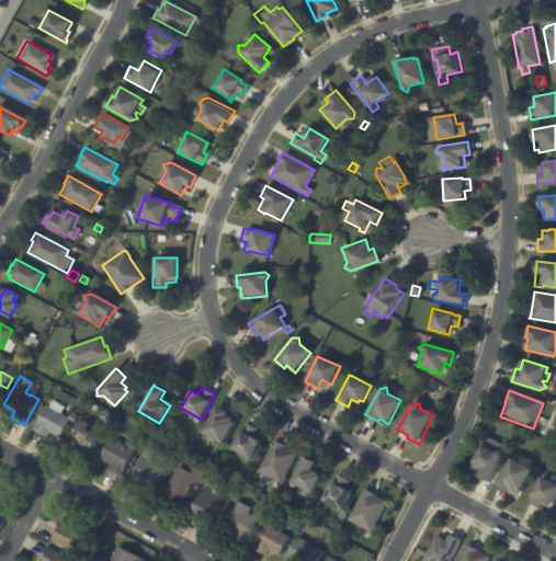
[(47,407),(67,418),(70,412),(76,415),(71,423),(68,421),(58,438),(48,433),(45,437),(31,430),(45,405),(47,407)]
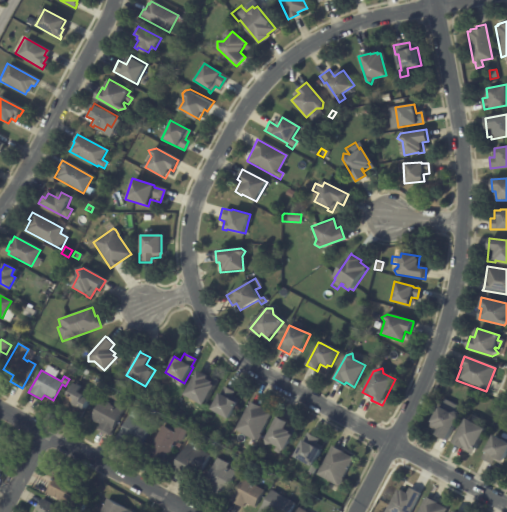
[(198,371),(209,376),(207,379),(213,382),(212,384),(215,386),(204,406),(184,395),(197,370),(198,371)]
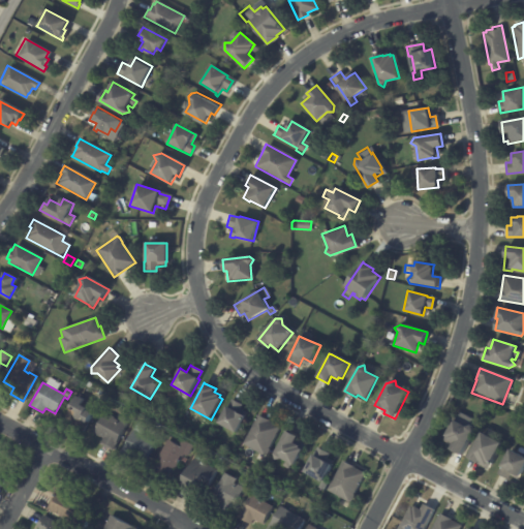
[(109,394),(117,398),(114,406),(105,401),(109,394)]
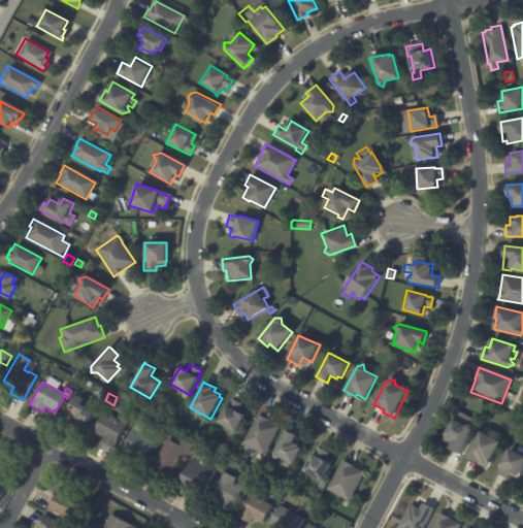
[(85,401),(95,407),(80,434),(62,424),(70,406),(71,407),(76,396),(85,400),(84,401),(85,401)]
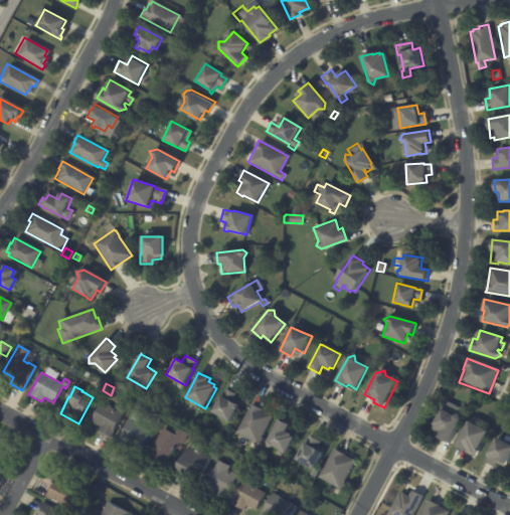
[(225,389),(233,394),(230,400),(240,405),(231,422),(212,411),(224,389),(225,389)]
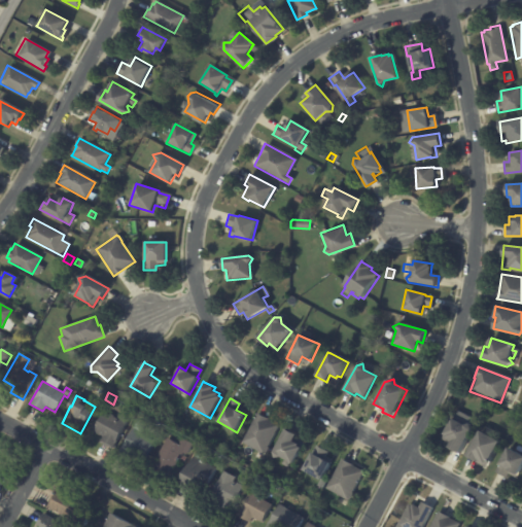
[(113,416),(125,422),(111,449),(98,443),(101,436),(92,431),(102,411),(113,416)]
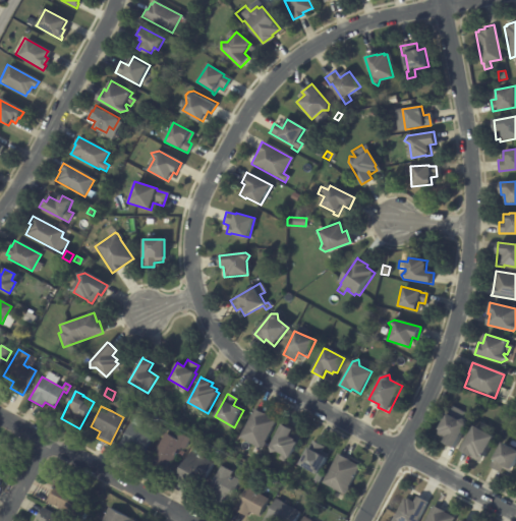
[(254,409),(276,421),(261,450),(238,438),(253,409),(254,409)]
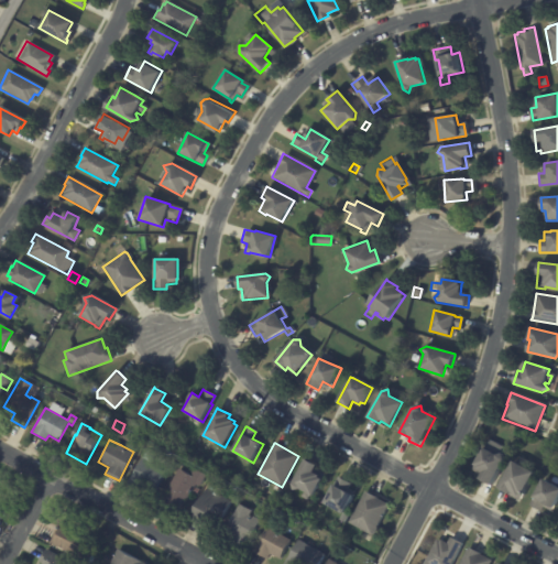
[(482,448),(495,455),(501,453),(504,459),(491,485),(479,479),(480,477),(468,472),(471,465),(473,465),(482,448)]
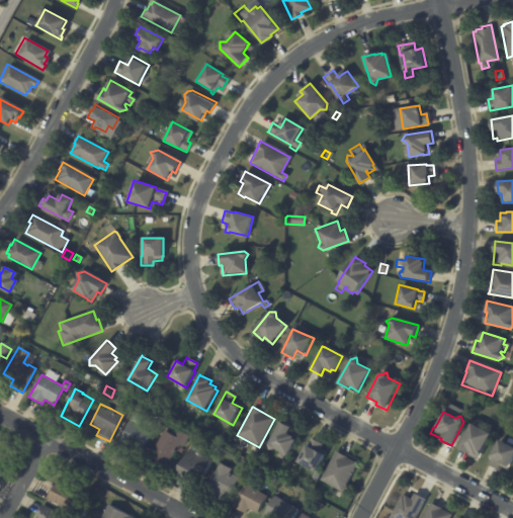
[(155,413),(160,415),(156,423),(152,421),(155,413)]
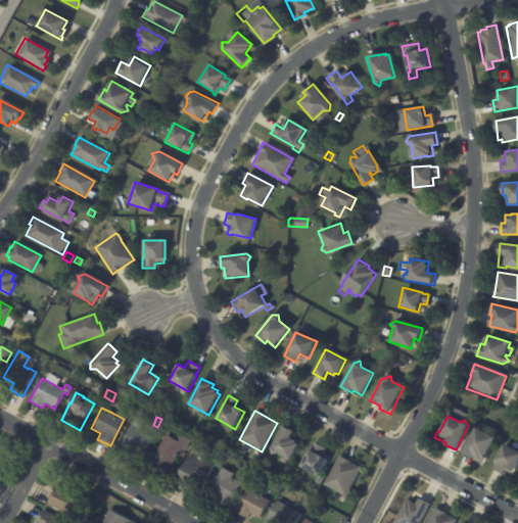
[(143,456),(131,450),(129,456),(116,449),(133,418),(142,422),(138,430),(152,437),(143,456)]
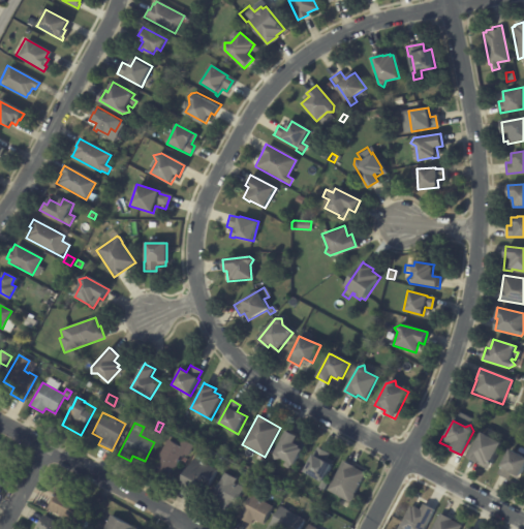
[(172,429),(173,430),(170,435),(164,433),(167,427),(172,429)]
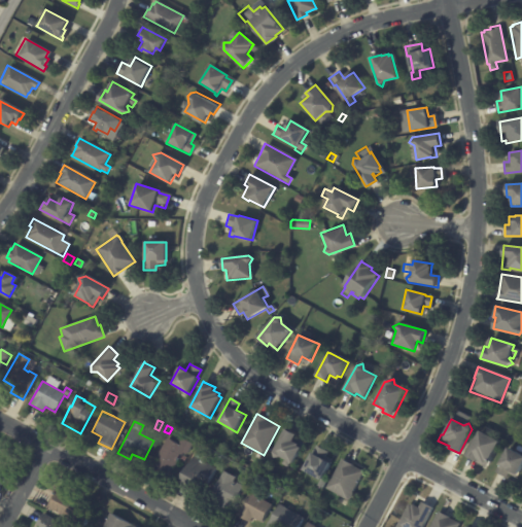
[(286,429),(296,434),(292,441),(298,444),(297,446),(300,448),(291,463),(287,461),(284,466),(277,463),(281,457),(279,456),(275,458),(273,452),(285,428),(286,429)]
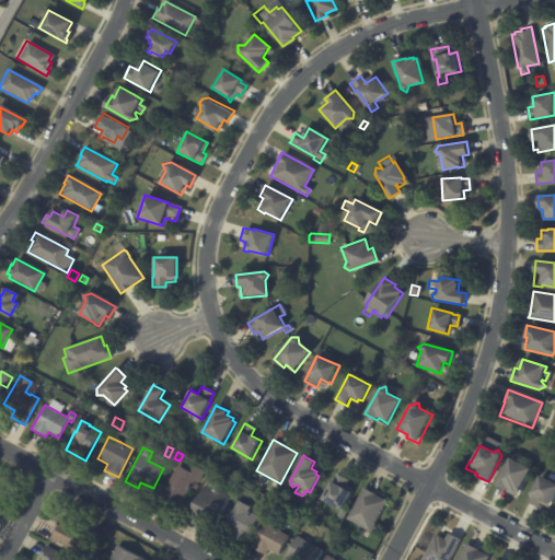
[(512,459),(531,470),(519,491),(517,490),(512,498),(503,492),(505,489),(495,485),(509,458),(512,459)]
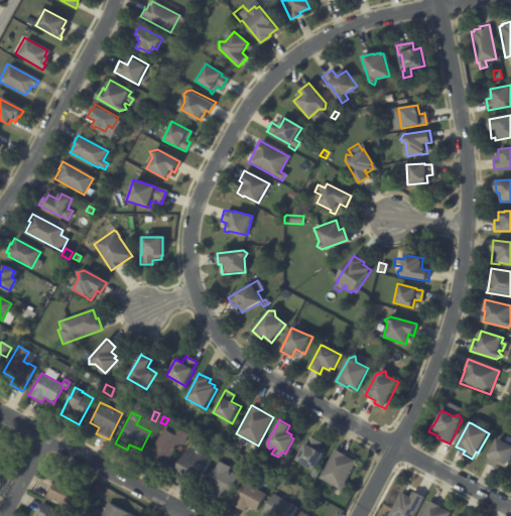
[(185,434),(186,435),(180,446),(177,444),(170,459),(166,457),(160,468),(148,461),(153,450),(151,449),(161,429),(172,434),(174,429),(185,434)]
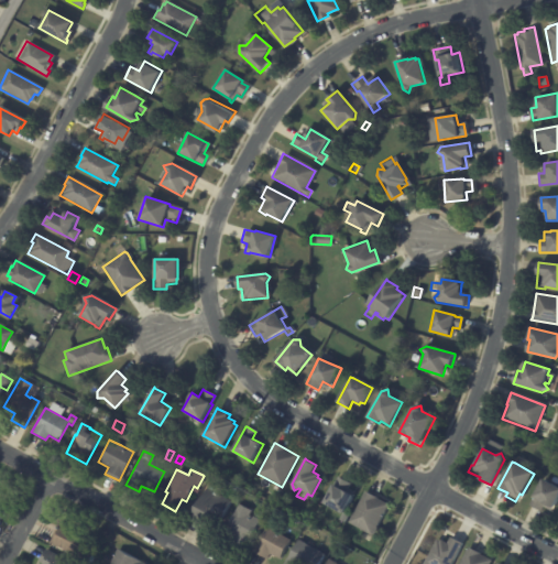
[(338,478),(348,484),(345,490),(354,496),(345,514),(324,502),(337,478),(338,478)]
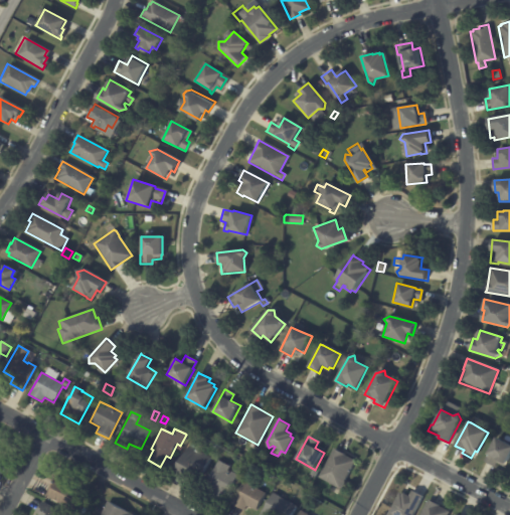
[(509,445),(509,455),(503,469),(494,464),(492,467),(483,461),(496,438),(509,445)]
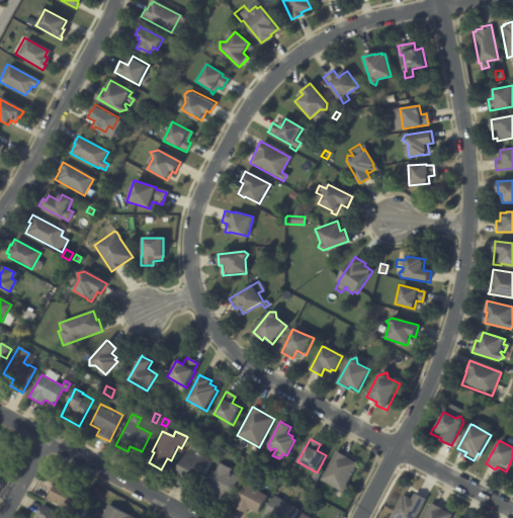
[(189,448),(212,460),(204,477),(196,472),(190,485),(174,477),(188,447),(189,448)]
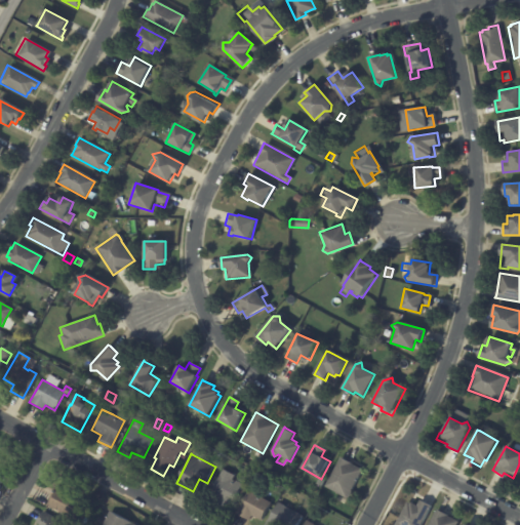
[(341,457),(362,470),(347,498),(324,486),(340,457),(341,457)]
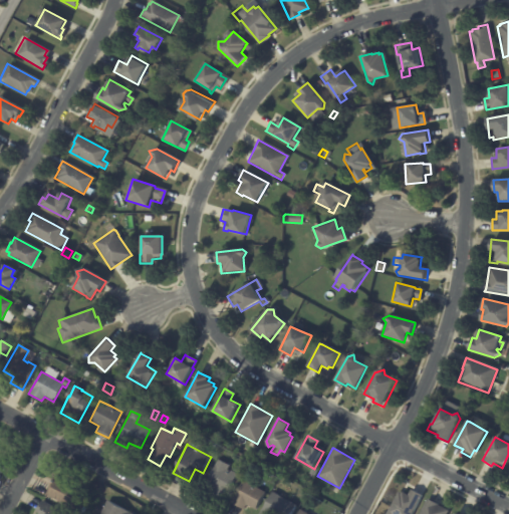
[(236,474),(224,499),(211,493),(214,488),(204,483),(216,459),(229,466),(227,470),(236,474)]
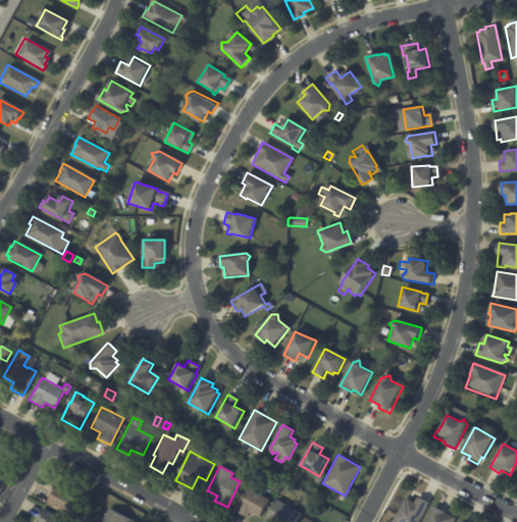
[(48,504),(45,502),(54,484),(82,499),(72,516),(48,504)]
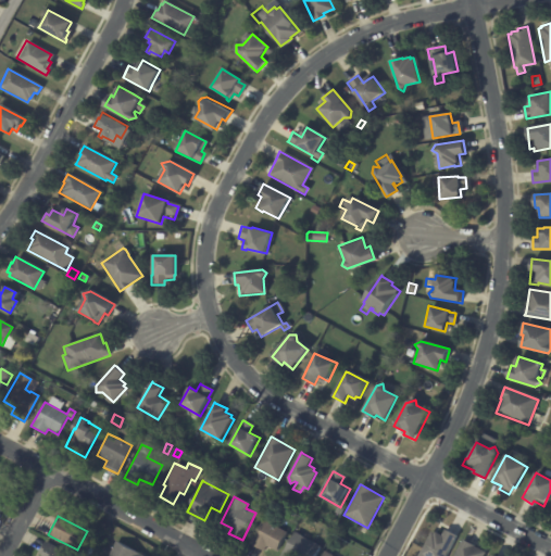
[(254,546),(248,543),(252,535),(253,536),(262,520),(286,532),(276,551),(264,544),(262,551),(254,546)]
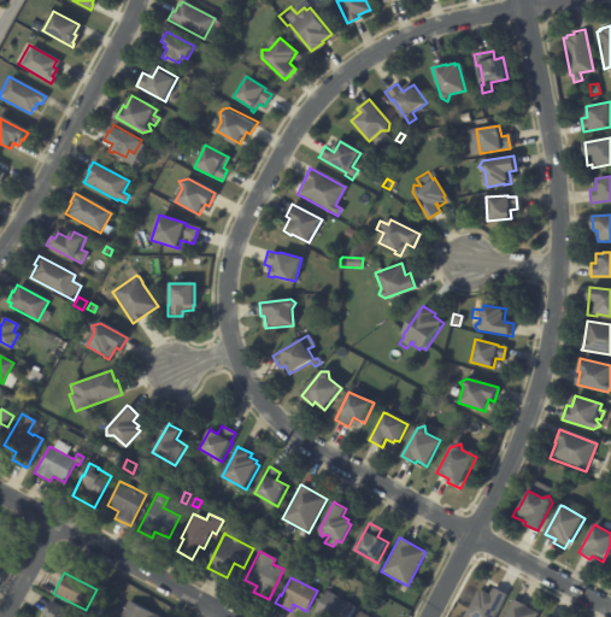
[(493,588),(505,594),(494,616),(464,616),(477,592),(482,594),(483,592),(489,595),(493,588)]
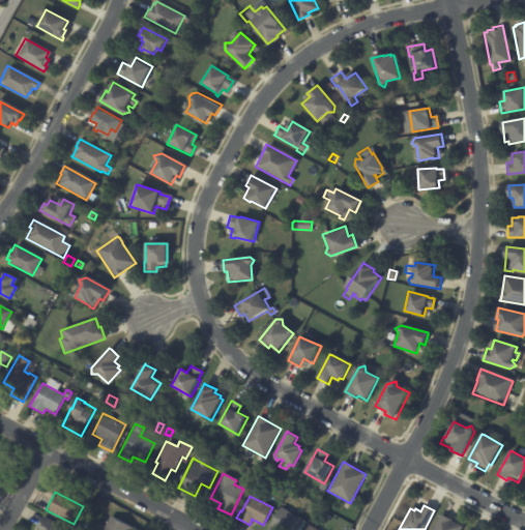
[(267,529),(279,508),(304,523),(300,529),(267,529)]
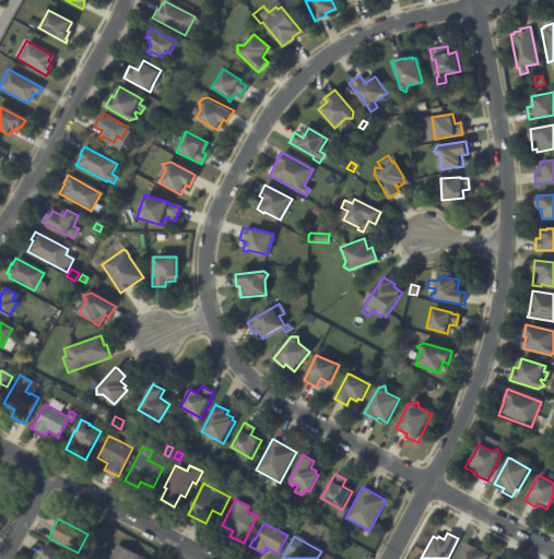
[(466,543),(475,548),(475,549),(487,556),(485,558),(454,558),(463,542),(466,543)]
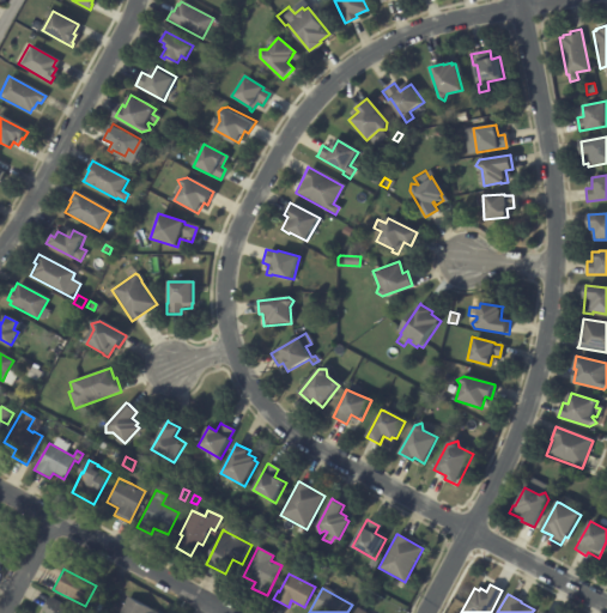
[(43,612),(44,612),(41,611),(49,596),(77,612),(43,612)]
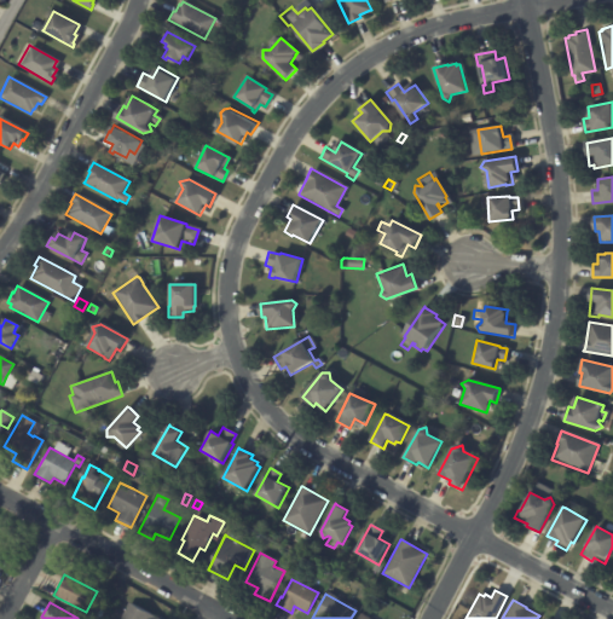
[(119,618),(127,603),(157,618),(119,618)]
